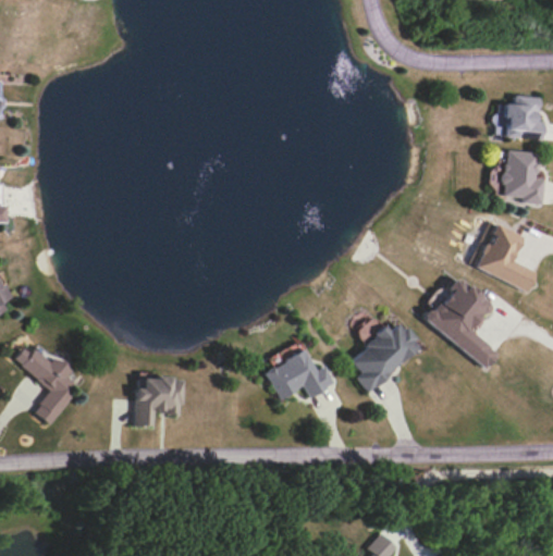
[(540,97),(514,96),(514,104),(506,103),(504,138),(542,140),(543,122),(538,121),(540,97)]
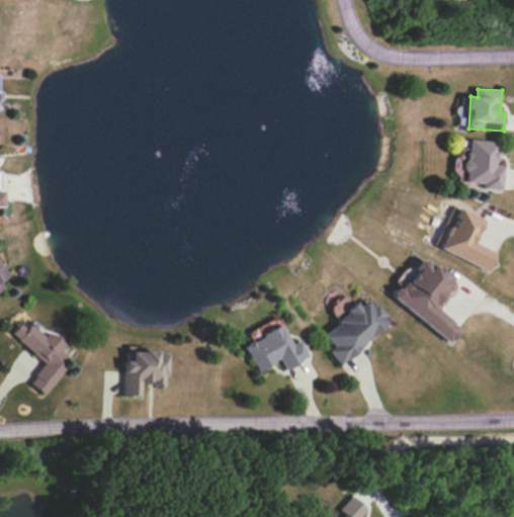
[(505,190),(506,167),(500,166),(501,142),(469,140),(467,183),(486,184),(485,189),(505,190)]
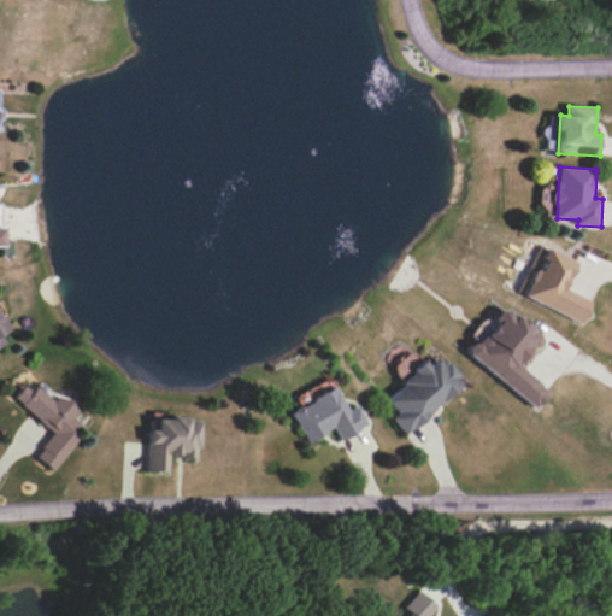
[(582,323),(593,301),(568,289),(580,262),(549,248),(527,298),(582,323)]
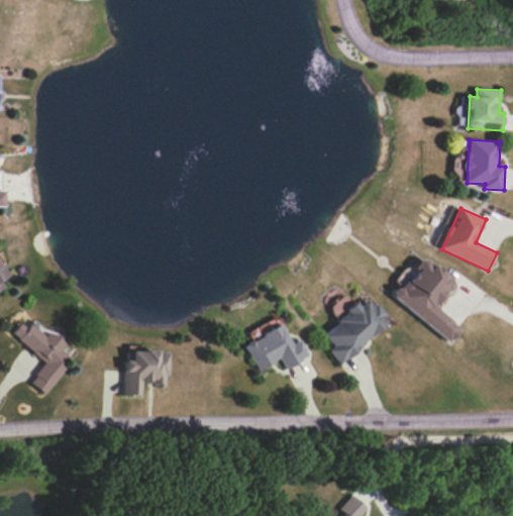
[(450,342),(463,328),(436,307),(456,282),(425,258),(394,297),(450,342)]
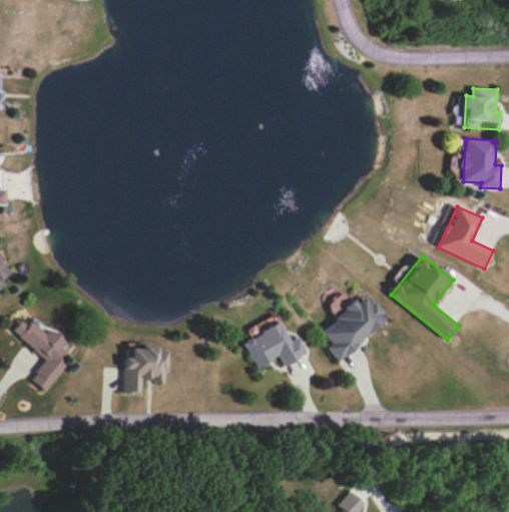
[(323,332),(333,344),(328,349),(340,362),(389,320),(371,298),(362,306),(359,302),(323,332)]
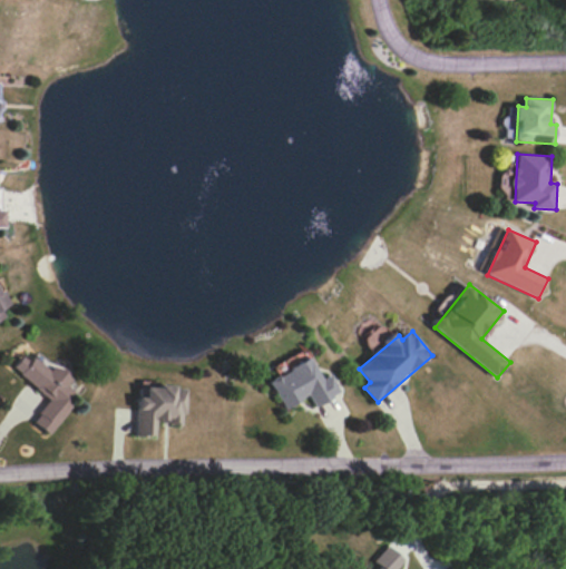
[(17,368),(54,401),(36,421),(50,434),(83,396),(70,385),(76,380),(57,363),(56,365),(41,353),(33,362),(27,356),(17,368)]
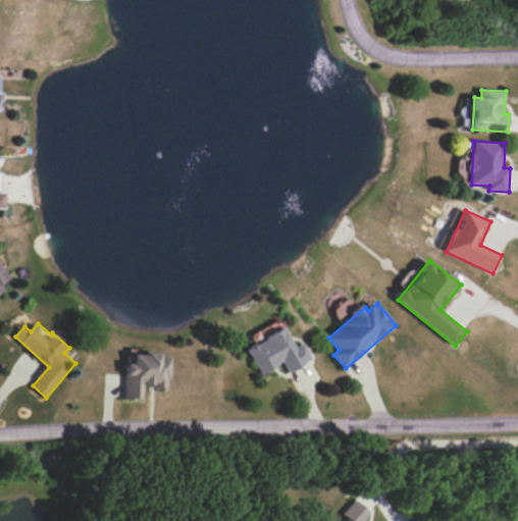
[(249,349),(262,374),(285,363),(290,372),(313,360),(304,344),(297,347),(287,328),(249,349)]
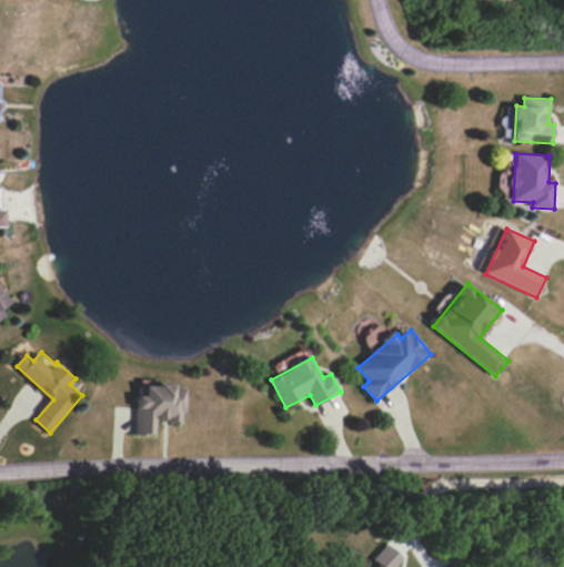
[(138,434),(158,435),(159,422),(187,423),(188,386),(147,385),(145,396),(139,396),(138,434)]
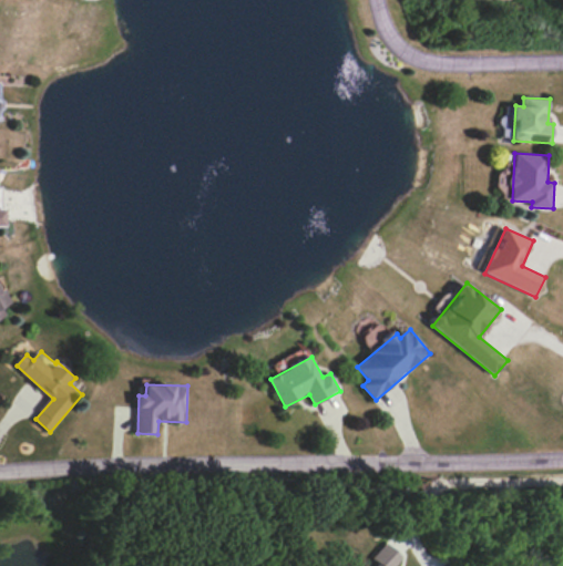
[(397,565),(405,558),(388,543),(372,559),(379,565),(397,565)]
